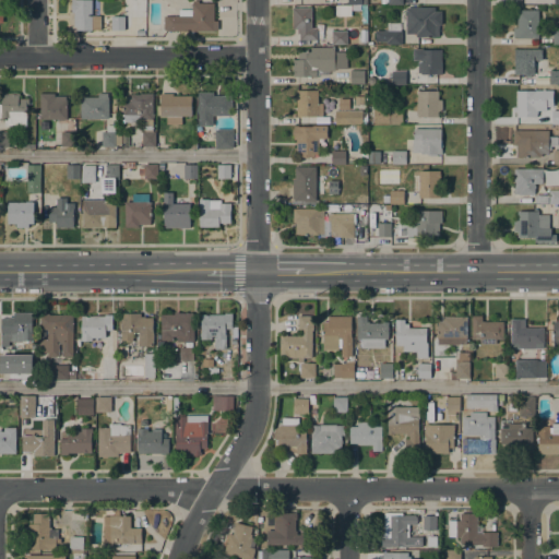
[(92,0),(92,16),(102,15),(102,30),(92,30),(92,31),(75,31),(75,26),(73,26),(73,12),(71,12),(71,0),(92,0)]
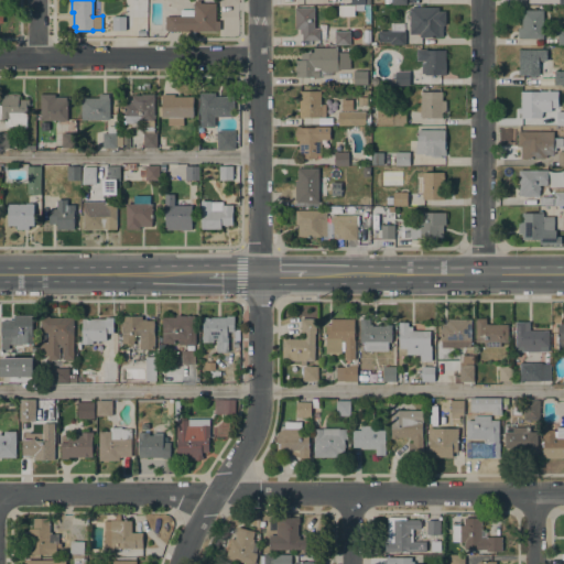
[(180,15),(180,9),(193,9),(193,3),(194,3),(194,0),(201,0),(201,3),(216,3),(216,21),(219,21),(219,31),(216,31),(194,31),(164,31),(164,15),(180,15)]
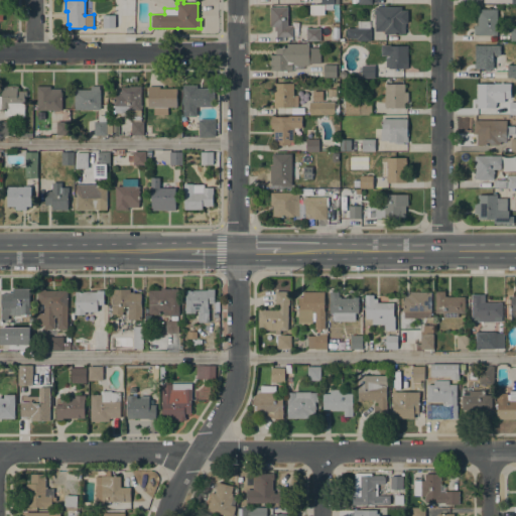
[(310,5),(324,5),(324,15),(310,15),(310,5)]
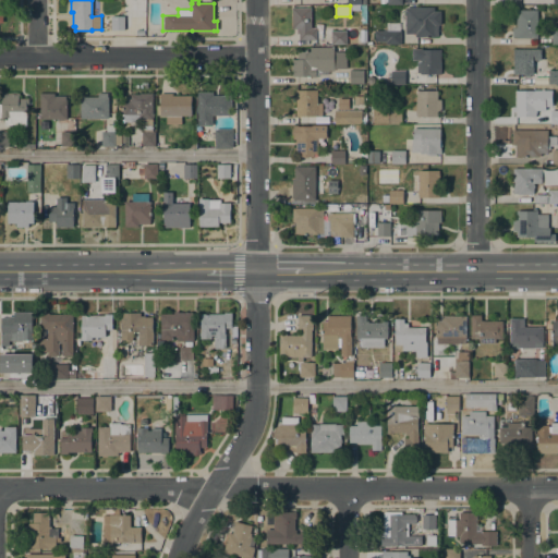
[(291,7),(311,8),(311,28),(317,28),(316,40),(299,40),(299,34),(296,34),(296,29),(291,29),(291,7)]
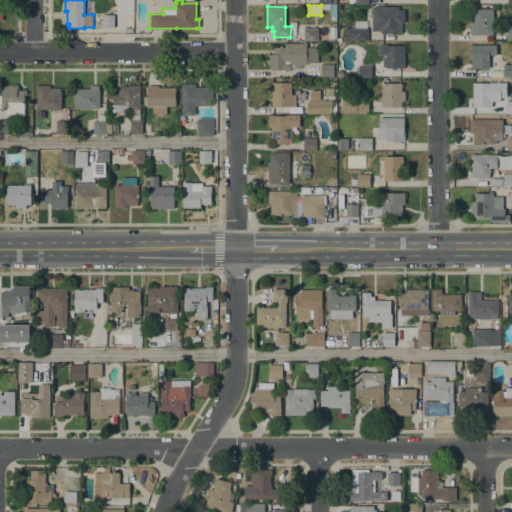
[(398,7),(398,10),(404,10),(404,23),(402,23),(402,34),(381,34),(381,31),(372,31),(372,7),(398,7)]
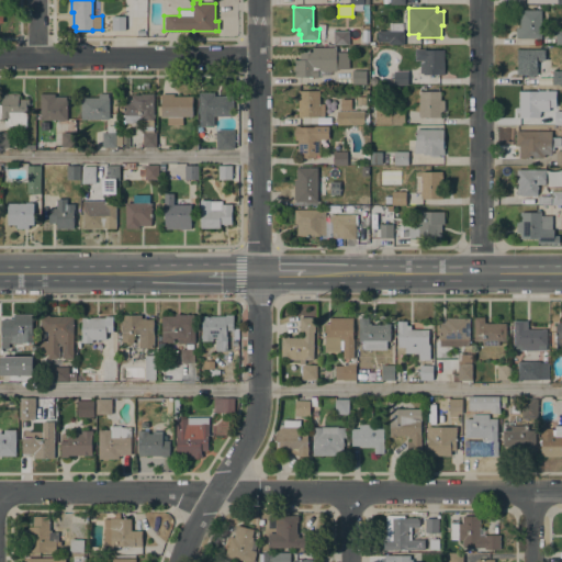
[(541,38),(519,38),(519,37),(516,37),(516,27),(519,27),(519,10),(541,10),(541,38)]
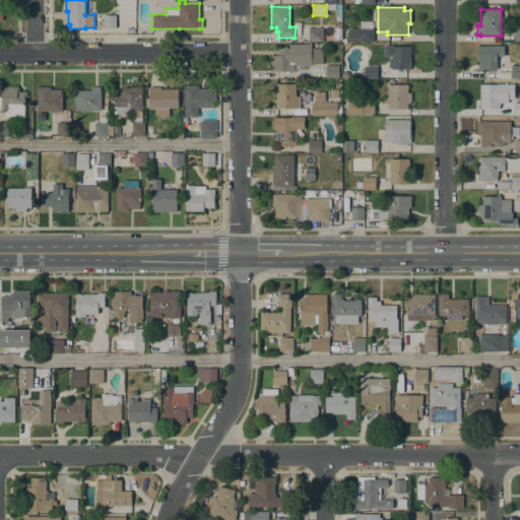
[(116,27),(103,27),(103,15),(116,15),(116,27)]
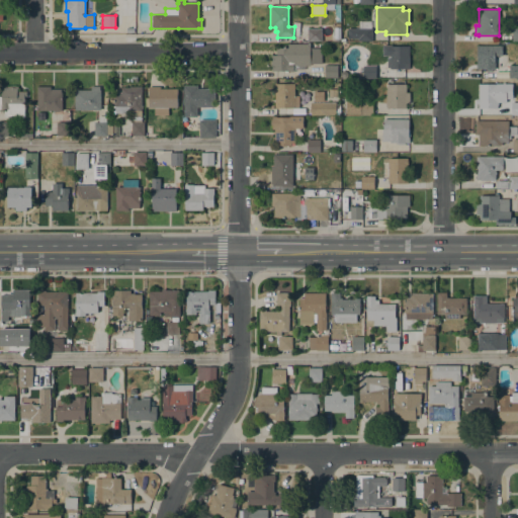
[(371,40),(358,40),(358,38),(347,38),(347,28),(359,28),(359,21),(370,21),(370,28),(371,28),(371,40)]
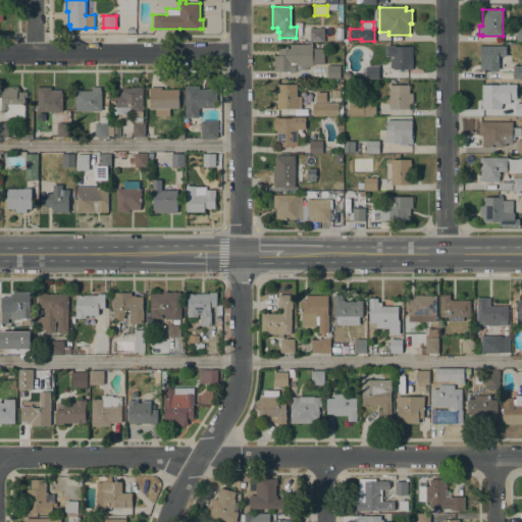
[(310,29),(323,29),(323,41),(310,41),(310,29)]
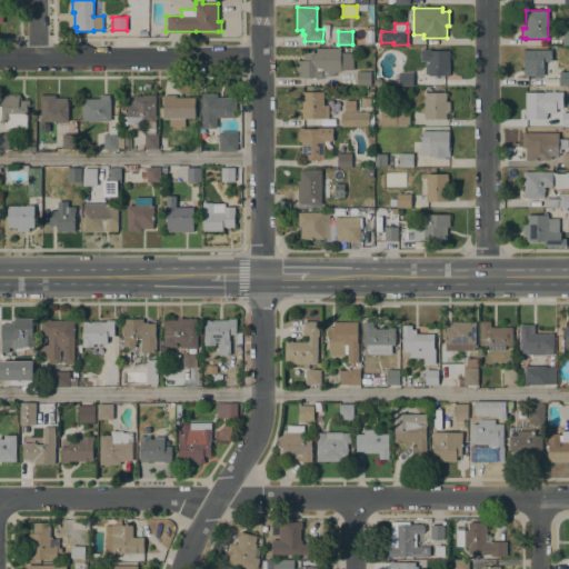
[(303,52),(316,52),(316,49),(340,48),(340,52),(352,52),(352,69),(340,70),(340,72),(335,72),(335,77),(322,77),(322,79),(317,79),(317,78),(298,78),(298,76),(299,76),(299,71),(298,71),(298,67),(299,67),(299,62),(298,62),(298,60),(303,60),(303,52)]
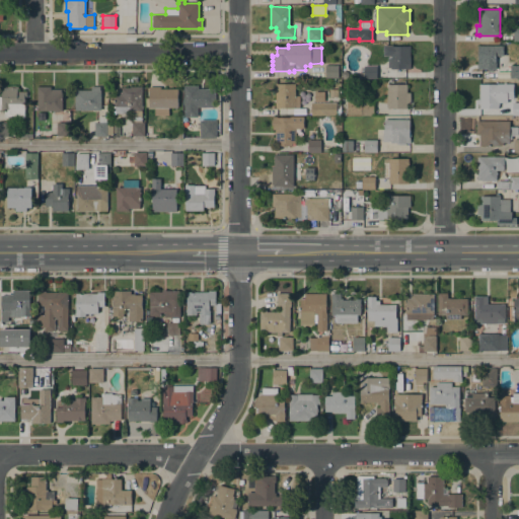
[(410,46),(410,69),(390,69),(390,67),(387,67),(387,57),(390,57),(390,56),(383,56),(383,46),(410,46)]
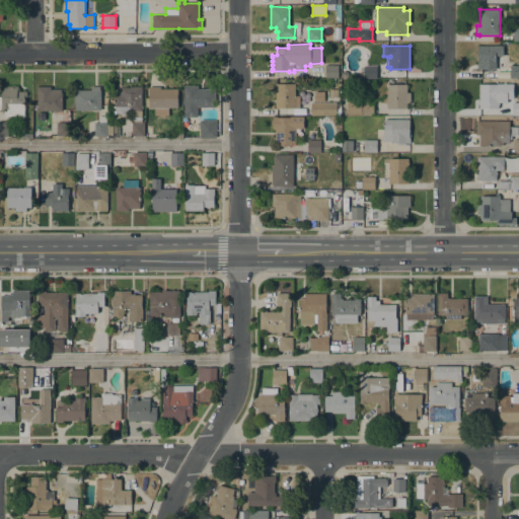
[(503,46),(503,67),(496,67),(496,69),(493,69),(493,72),(488,72),(488,69),(476,69),(476,64),(477,64),(477,46),(503,46)]
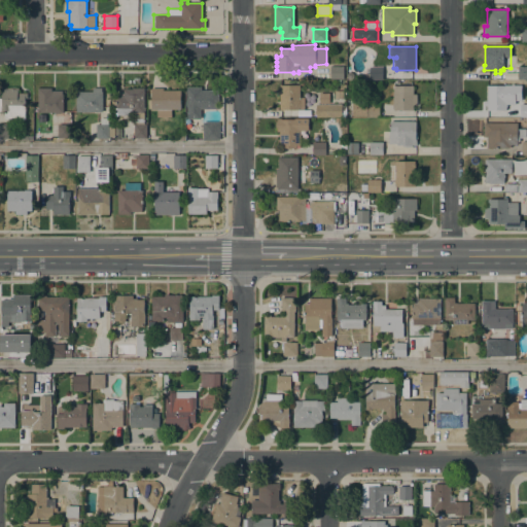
[(343,66),(343,79),(329,79),(329,66),(343,66)]
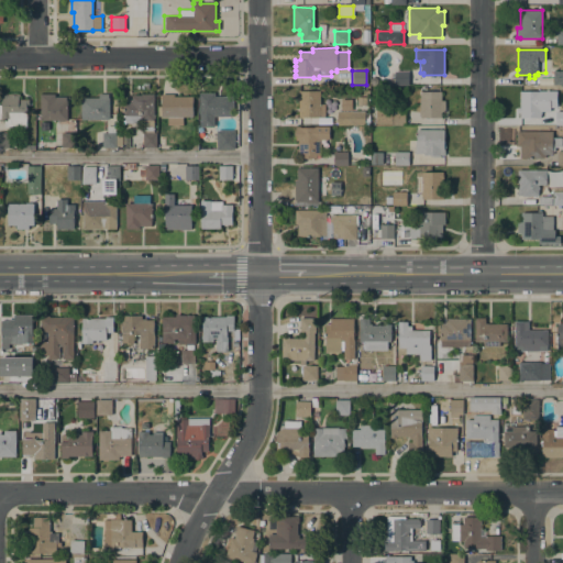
[(408,72),(408,85),(395,85),(395,70),(408,72)]
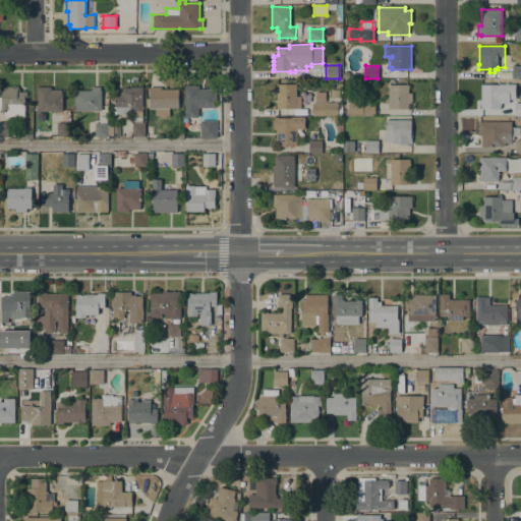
[(512,65),(520,65),(520,78),(512,78),(512,65)]
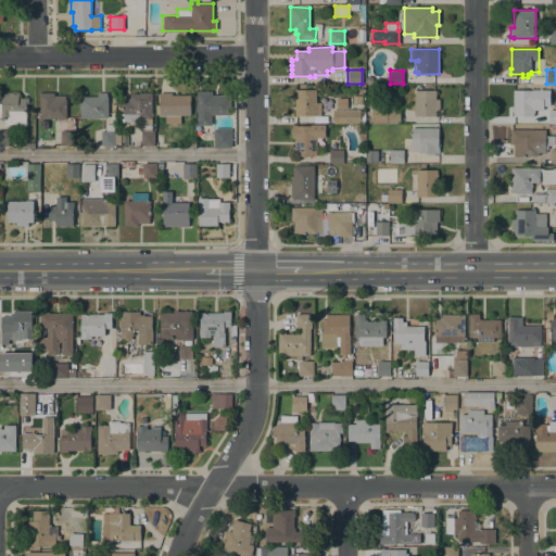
[(321,102),(321,116),(294,116),(294,89),(316,89),(316,102),(321,102)]
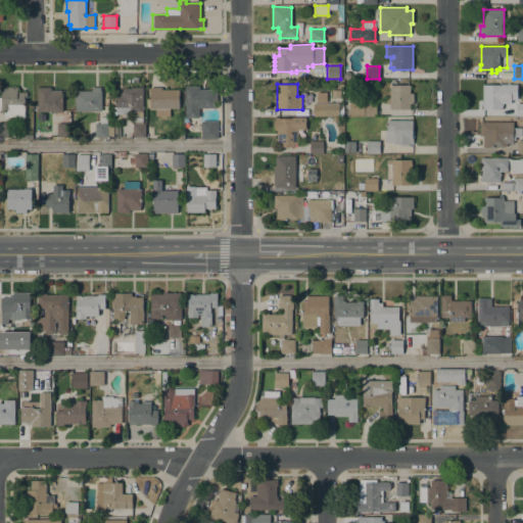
[(482,85),(501,85),(517,84),(517,99),(511,99),(511,103),(503,103),(503,106),(502,106),(502,109),(482,109),(482,85)]
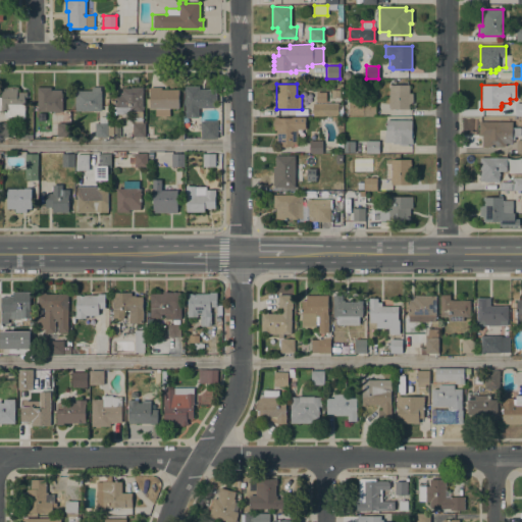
[(389,85),(409,85),(409,93),(412,93),(412,104),(409,104),(409,109),(389,109),(389,107),(388,107),(388,102),(389,102),(389,85)]
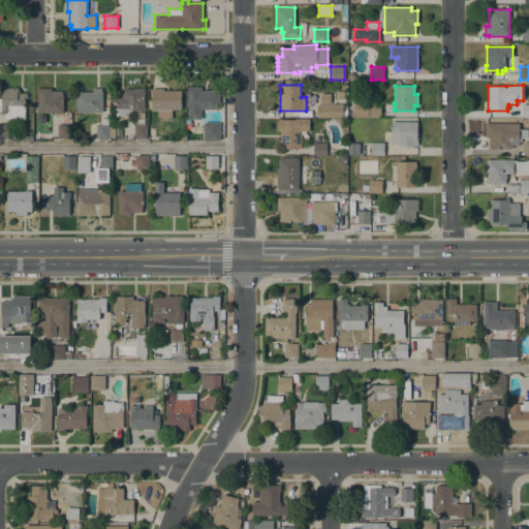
[(3,120),(3,114),(0,114),(0,98),(1,98),(1,89),(19,88),(19,93),(27,93),(27,99),(25,99),(25,105),(26,105),(26,119),(3,120)]
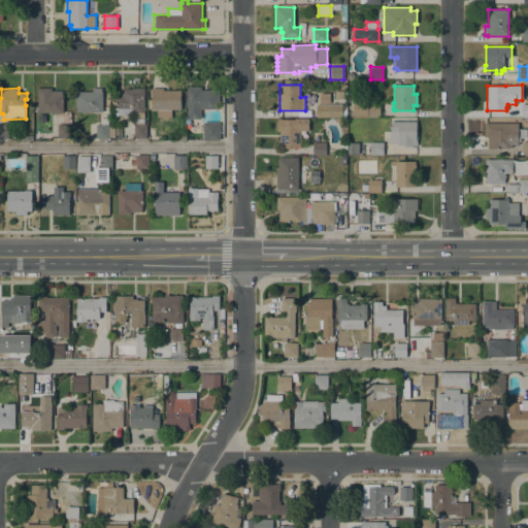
[(75,92),(92,92),(92,88),(101,88),(101,92),(102,92),(102,112),(76,112),(75,92)]
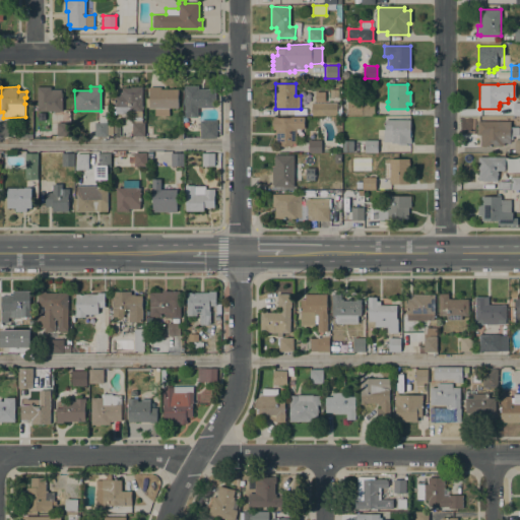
[(142,123),(144,123),(144,136),(132,136),(132,115),(131,111),(131,114),(115,114),(115,107),(114,107),(115,92),(121,92),(122,87),(130,87),(130,86),(142,86),(142,106),(143,106),(143,109),(142,109),(142,116),(142,123)]
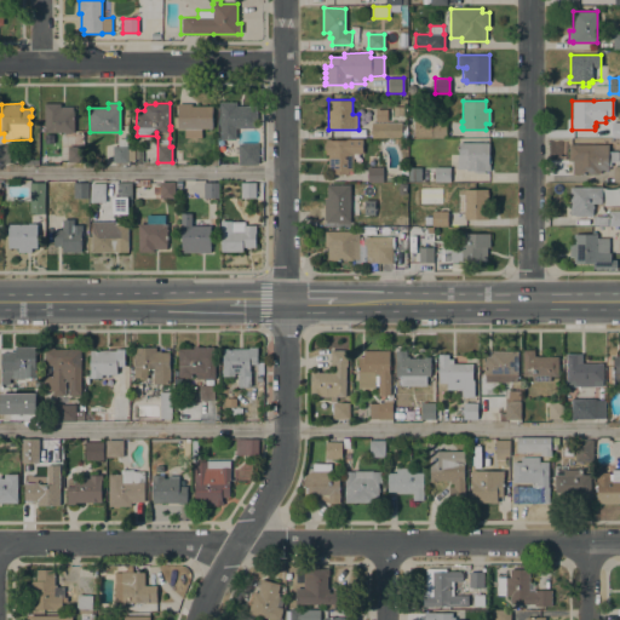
[(191,103),(191,107),(212,105),(212,128),(201,128),(201,137),(184,137),(184,130),(176,130),(176,127),(174,127),(174,118),(177,118),(177,103),(191,103)]
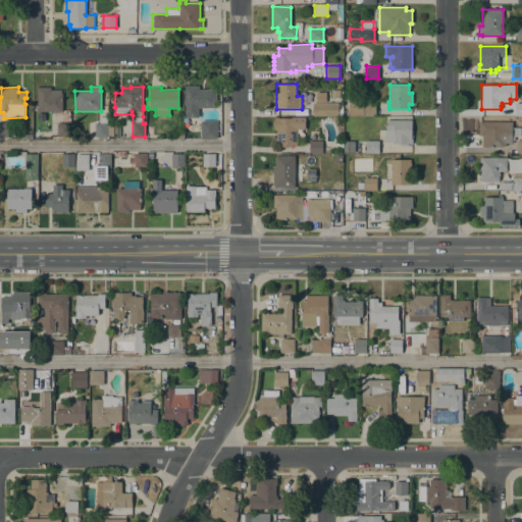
[(186,106),(185,106),(185,87),(199,87),(199,90),(216,90),(216,108),(198,108),(198,117),(185,117),(186,106)]
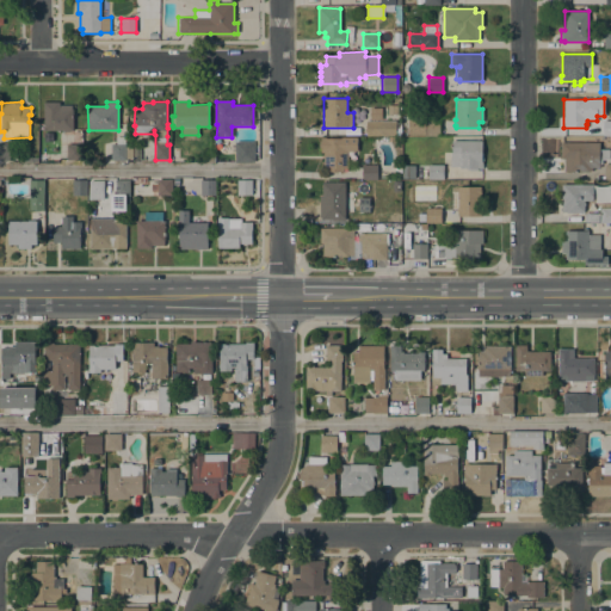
[(43,103),(60,103),(60,105),(72,105),(72,109),(73,109),(73,130),(44,130),(43,103)]
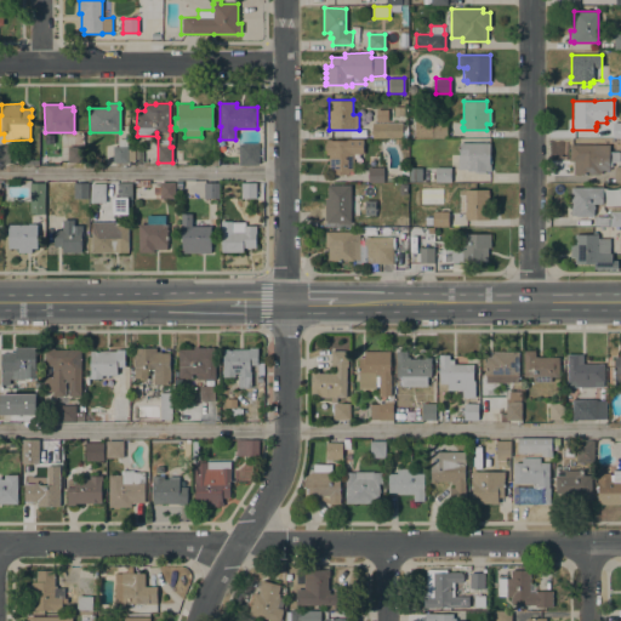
[(393,107),(404,107),(404,117),(393,117),(393,107)]
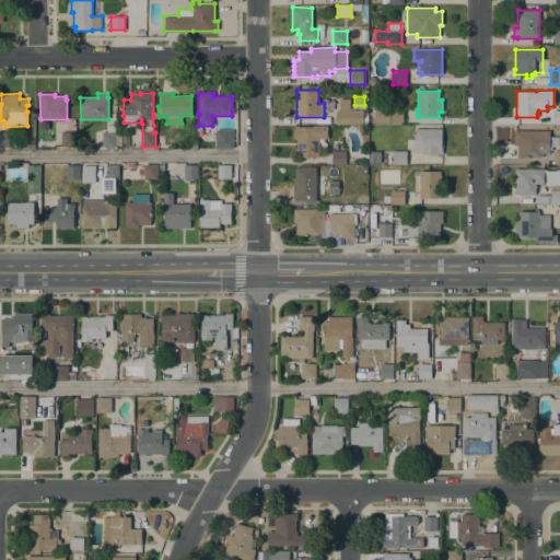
[(339,98),(350,98),(350,109),(339,108),(339,98)]
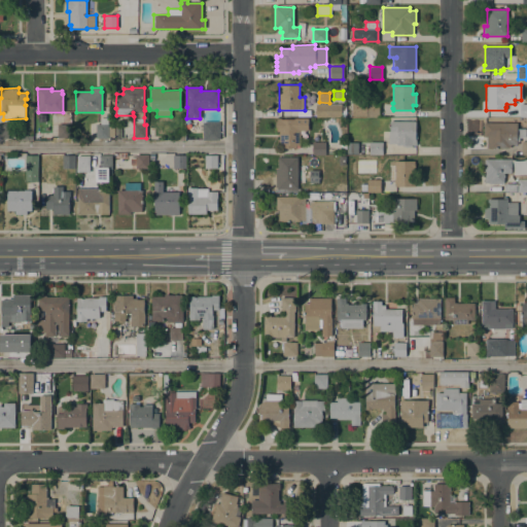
[(342,104),(342,117),(315,117),(315,104),(342,104)]
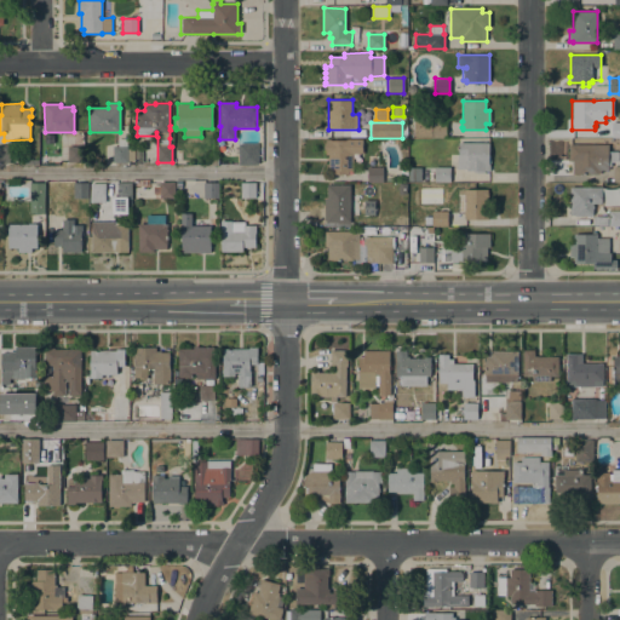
[(446,137),(430,137),(430,122),(446,122),(446,137)]
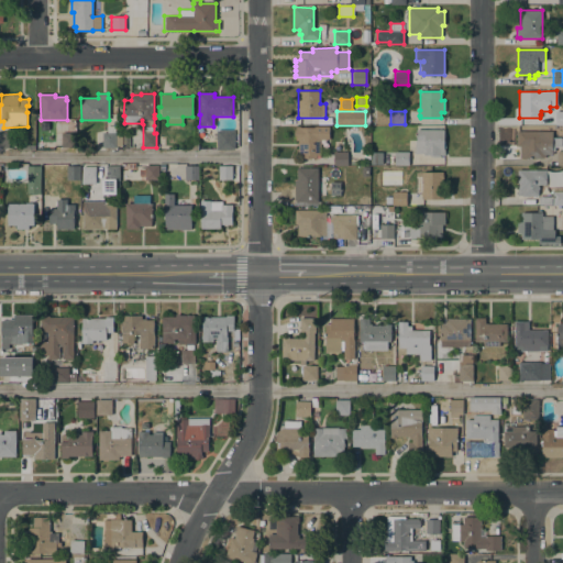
[(122,135),(122,145),(116,145),(116,147),(102,147),(102,133),(107,132),(107,127),(116,125),(116,135),(122,135)]
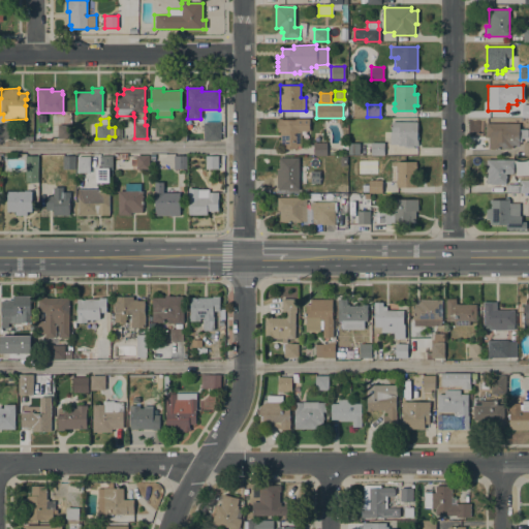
[(309,119),(309,131),(301,131),(301,146),(297,146),(297,149),(280,149),(280,132),(278,132),(278,119),(282,119),(282,120),(296,120),(296,119),(309,119)]
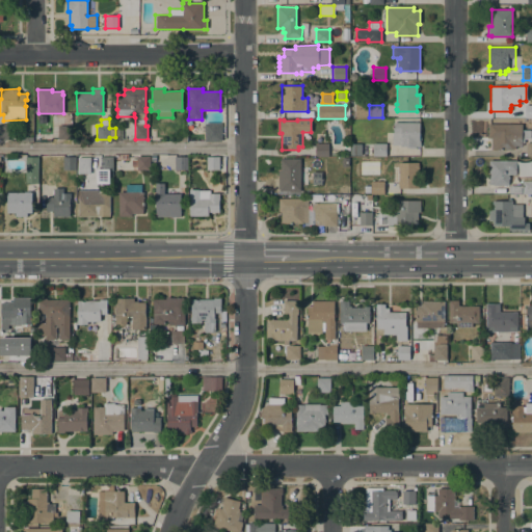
[(187,126),(200,126),(200,133),(205,133),(205,123),(221,123),(221,141),(187,141),(187,137),(187,126)]
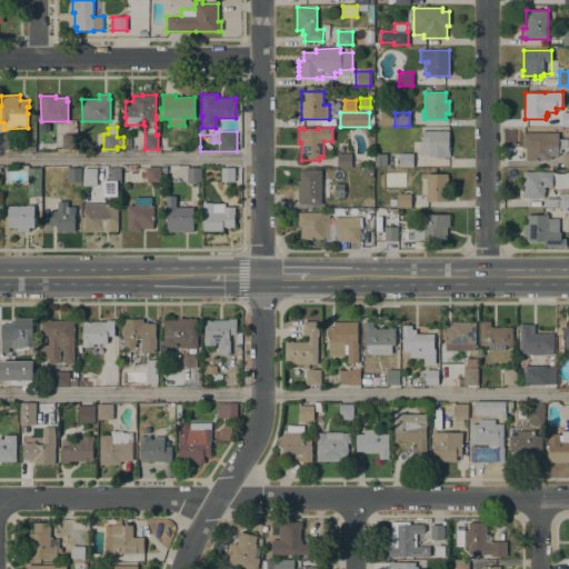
[(419,155),(419,141),(421,141),(420,131),(449,131),(449,135),(450,135),(450,138),(449,138),(449,142),(450,142),(450,150),(449,150),(449,157),(443,157),(443,159),(438,159),(438,157),(428,157),(428,155),(419,155)]
